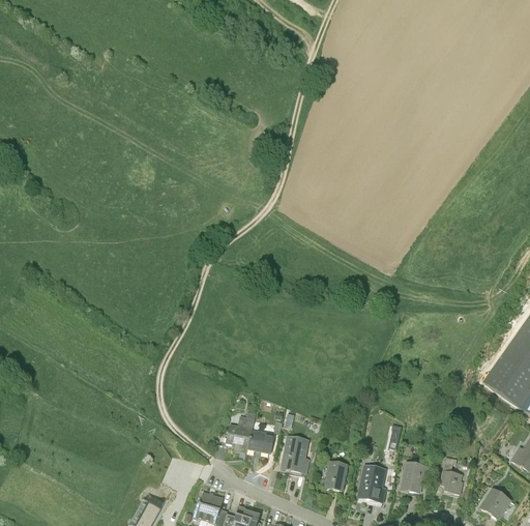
[(529,316),(523,326),(484,382),(490,385),(529,413),(529,316)]
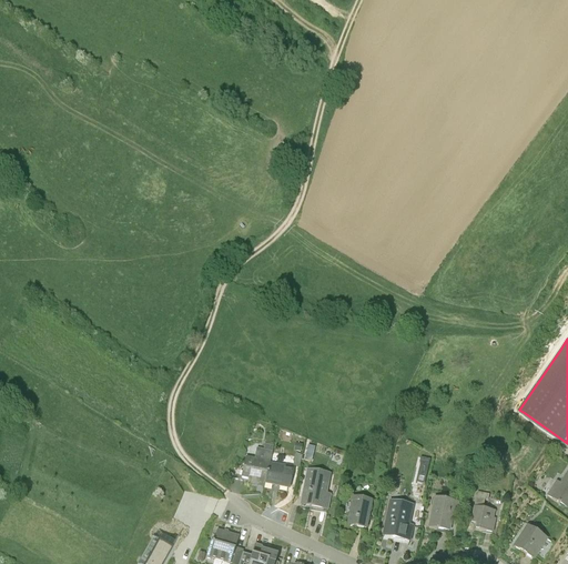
[(239,454),(230,474),(231,474),(240,476),(241,473),(251,475),(265,477),(270,459),(270,457),(272,447),(273,441),(264,440),(263,445),(261,455),(254,454),(245,452),(245,455),(239,454)]
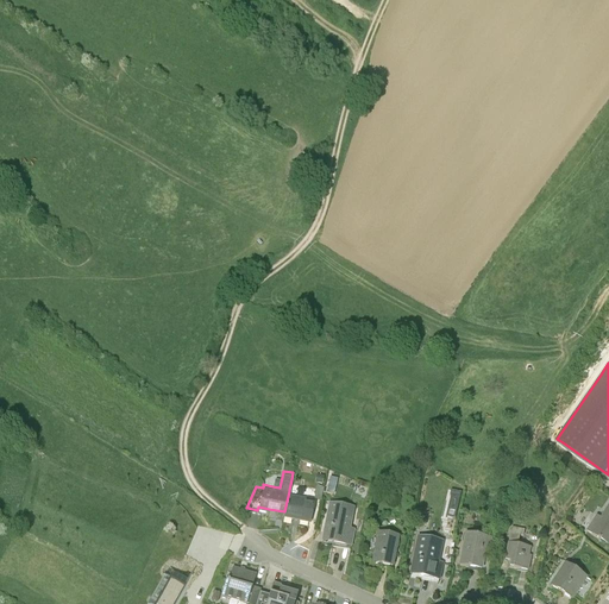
[(316,480),(314,496),(321,497),(325,484),(316,480)]
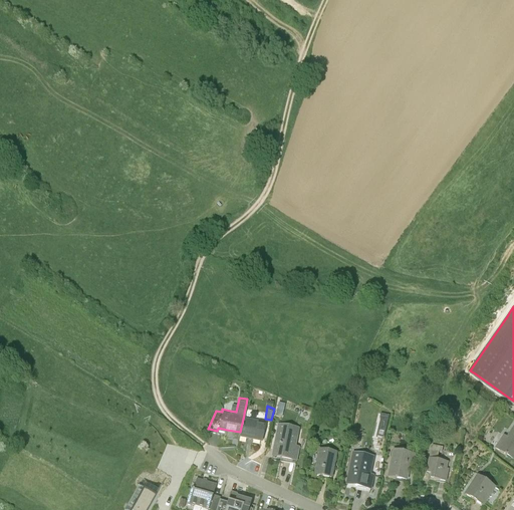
[(263,429),(266,420),(244,415),(240,432),(240,434),(261,438),(263,429)]
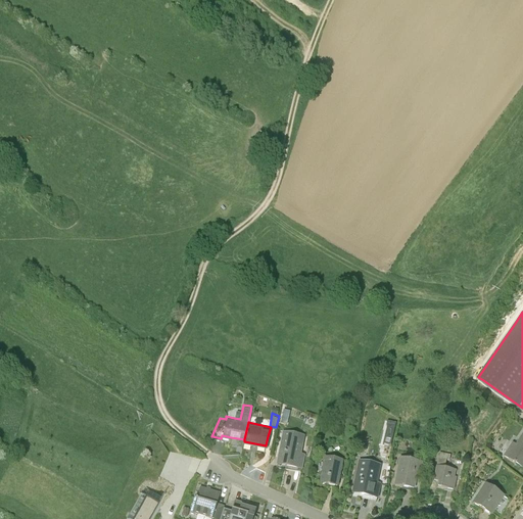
[(279,449),(277,459),(286,461),(285,463),(301,466),(303,456),(303,452),(301,451),(303,440),(298,439),(299,431),(283,428),(279,449)]
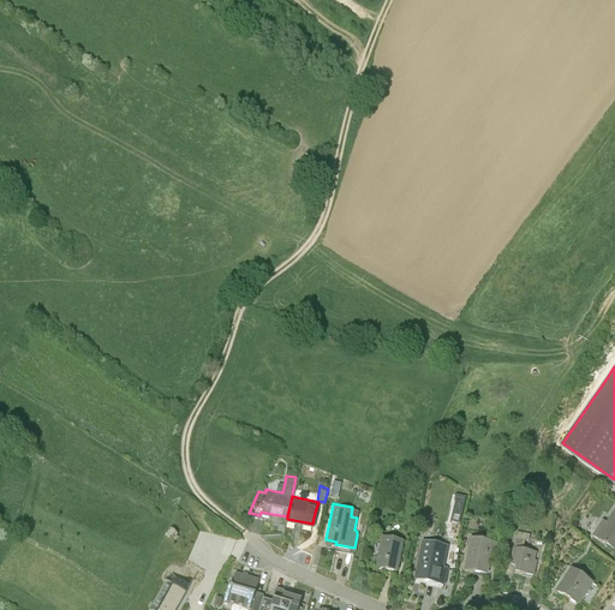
[(602,515),(596,525),(602,528),(597,536),(603,539),(613,545),(614,542),(614,503),(605,518),(602,515)]
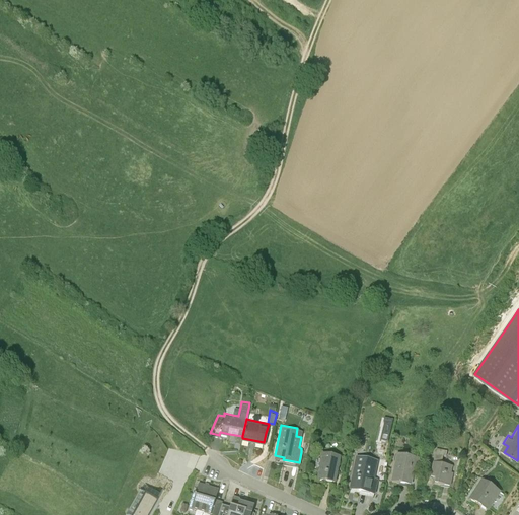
[(355,444),(363,445),(364,436),(356,435),(355,444)]
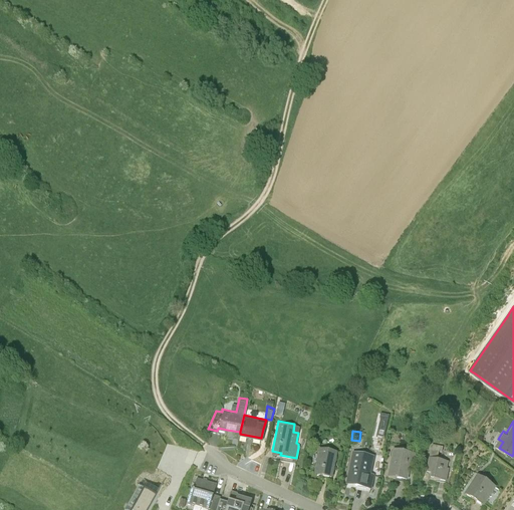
[(442,449),(443,444),(432,442),(427,469),(431,470),(430,475),(445,478),(447,469),(448,465),(447,465),(448,459),(438,456),(439,449),(442,449)]
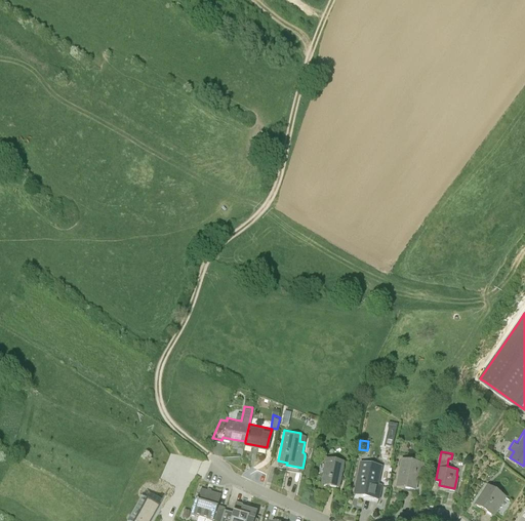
[(346,458),(326,454),(322,453),(321,458),(325,459),(321,481),(339,485),(346,458)]
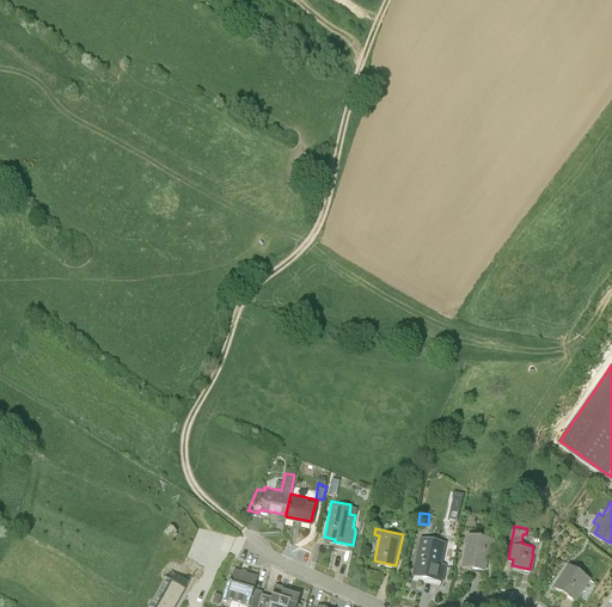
[(466,540),(461,564),(471,566),(472,565),(487,568),(488,568),(494,537),(467,531),(467,534),(466,540)]
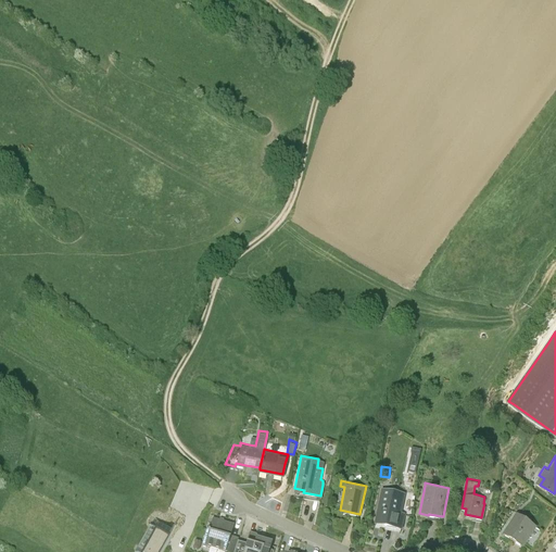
[(382,486),(377,513),(375,524),(383,526),(384,523),(401,526),(403,511),(401,510),(405,491),(382,486)]
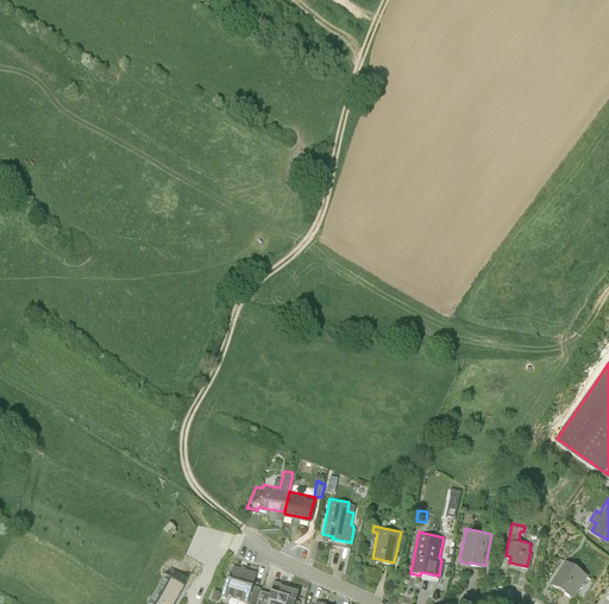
[(551,582),(572,595),(586,573),(565,560),(551,582)]
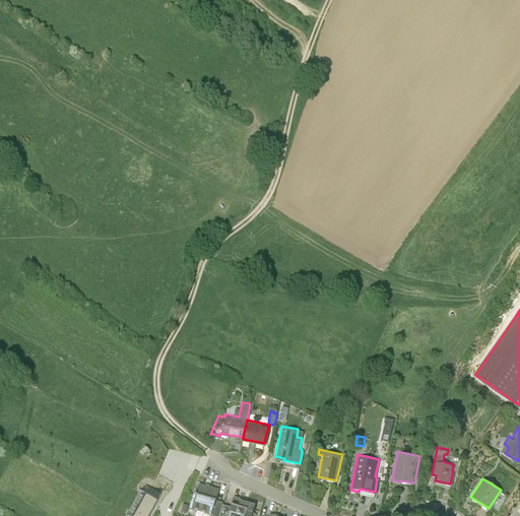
[(194,491),(188,506),(197,509),(210,513),(211,510),(215,500),(215,498),(218,488),(199,481),(196,491),(194,491)]
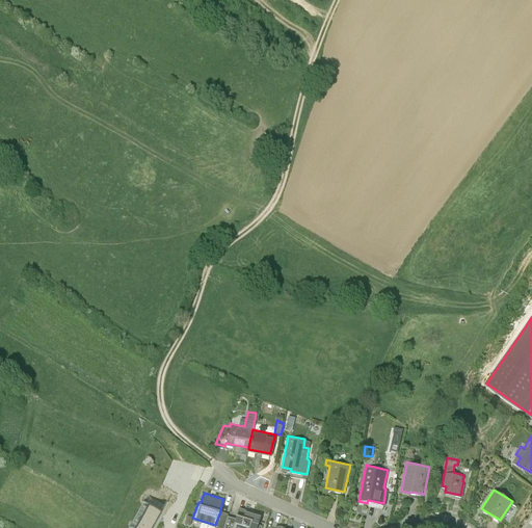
[(135,524),(133,527),(151,527),(162,508),(161,508),(158,506),(149,501),(148,502),(135,524)]
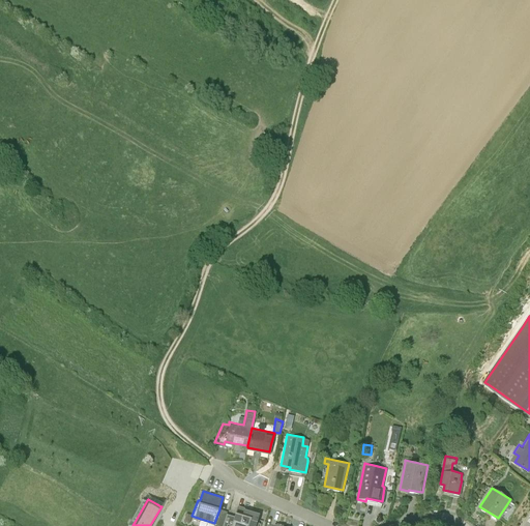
[(227,512),(224,521),(227,522),(228,523),(232,524),(231,525),(255,525),(257,520),(259,514),(248,510),(244,509),(244,507),(237,505),(235,515),(227,512)]
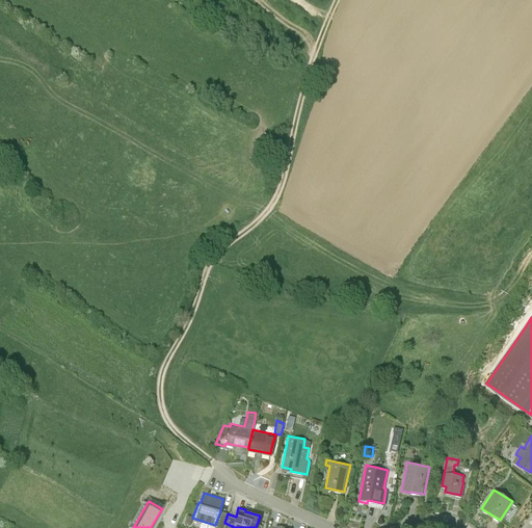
All buildings are outlined.
